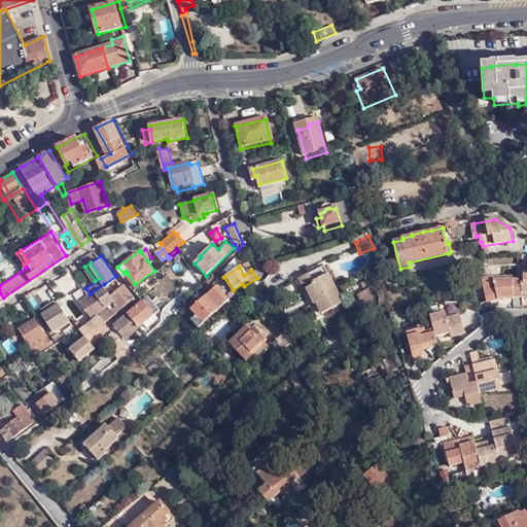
[(316,271),(310,274),(300,279),(305,291),(308,290),(315,305),(317,304),(321,303),(324,309),(341,301),(334,285),(337,283),(334,274),(331,275),(328,268),(326,269),(325,267),(316,271)]
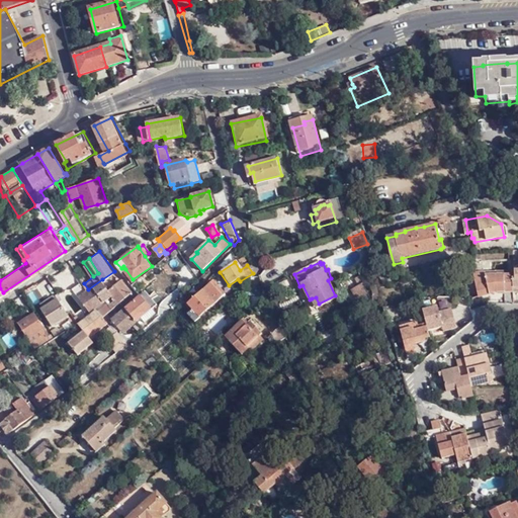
[(482,272),(472,274),(477,295),(499,291),(512,291),(512,279),(512,275),(486,276),(482,272)]
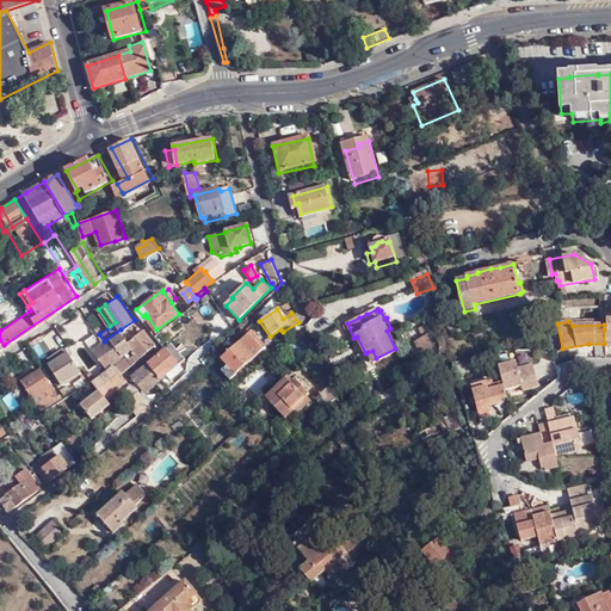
[(170,327),(158,335),(165,345),(177,337),(174,332),(170,327)]
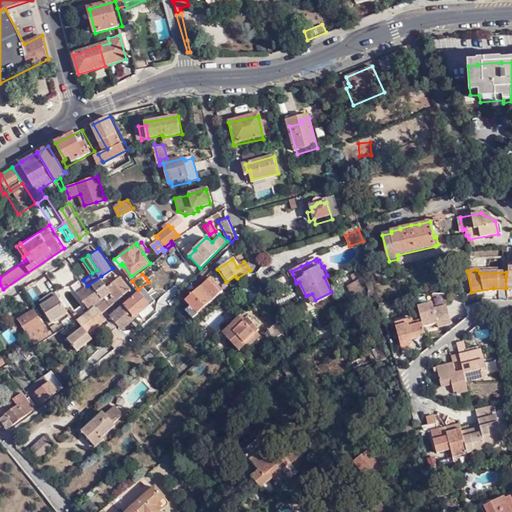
[(101,312),(102,311),(131,289),(122,277),(121,276),(106,285),(101,276),(87,286),(86,287),(82,281),(74,286),(85,302),(88,307),(110,293),(113,297),(107,301),(107,300),(97,306),(101,312)]
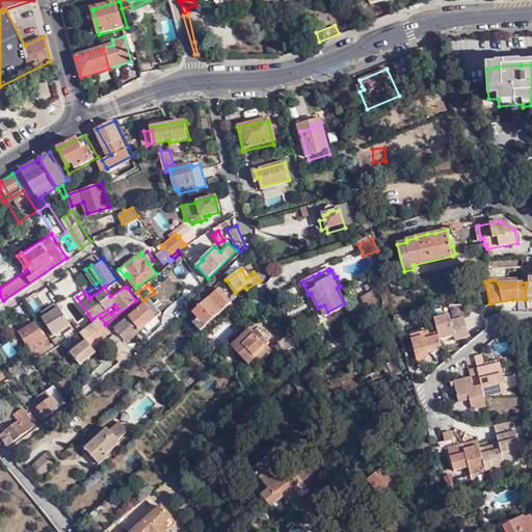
[(371,317),(382,312),(372,287),(367,289),(370,297),(365,298),(370,311),(368,312),(371,317)]
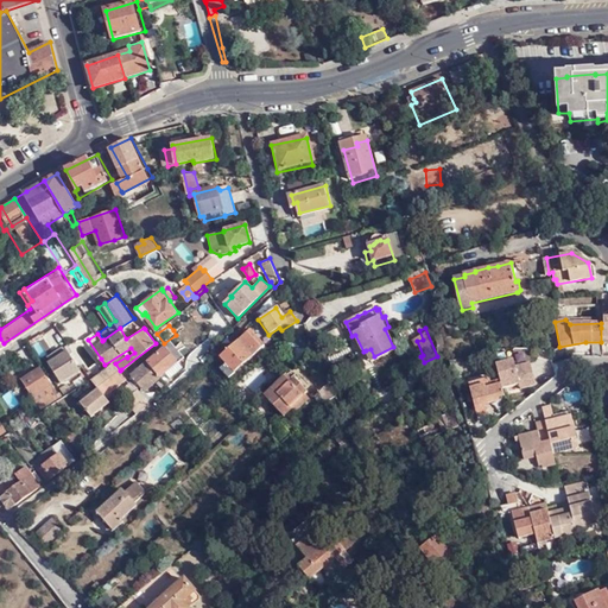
[(225,363),(220,367),(229,378),(232,379),(248,363),(246,361),(263,346),(248,330),(219,358),(225,363)]
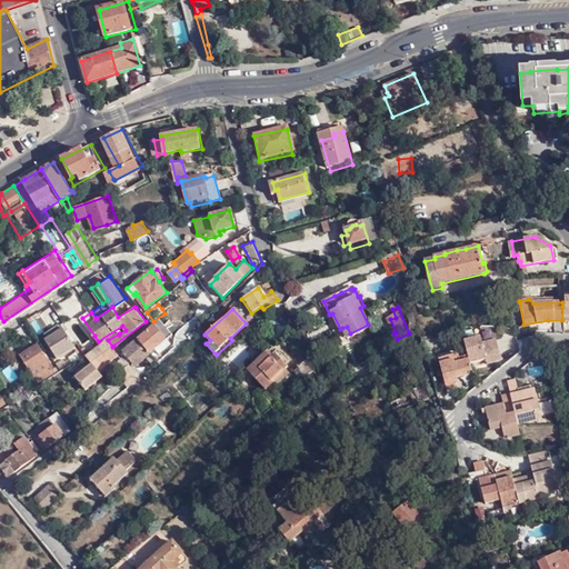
[(95,336),(82,318),(79,320),(91,339),(95,336)]
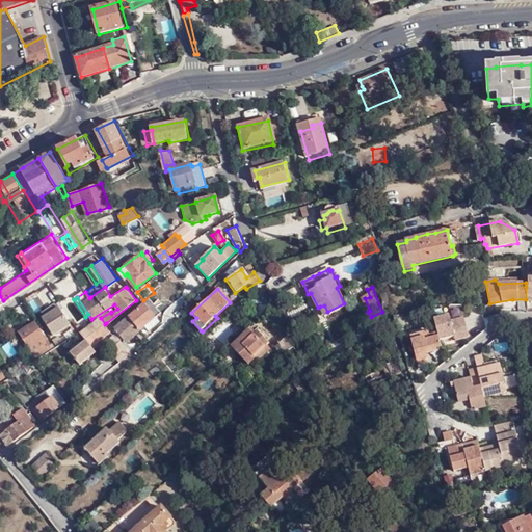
[(147,303),(157,318),(162,314),(152,300),(147,303)]
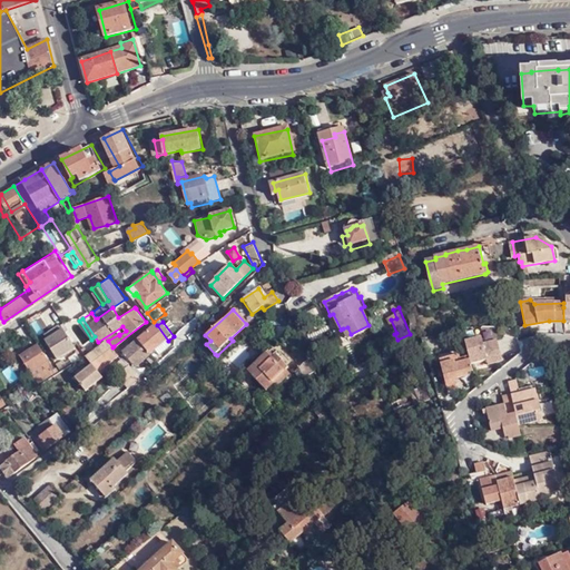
[(140,338),(151,354),(157,351),(160,355),(173,346),(168,341),(157,325),(140,338)]
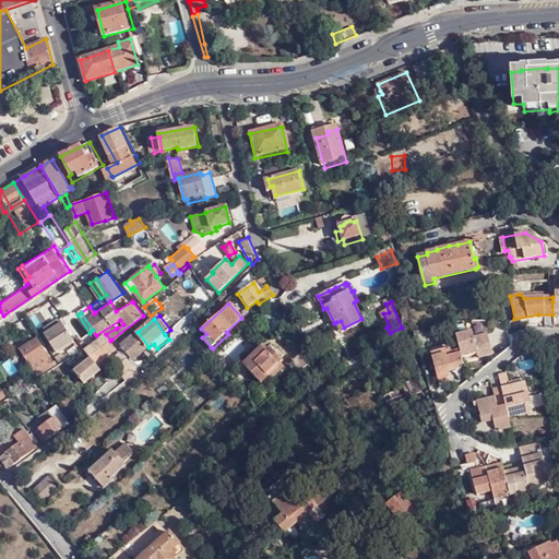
[(262,325),(256,319),(244,330),(250,336),(262,325)]
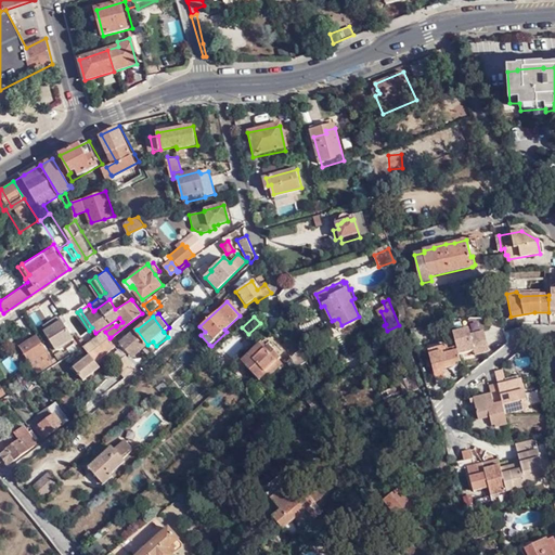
[(338,319),(334,320),(338,332),(361,321),(359,317),(341,325),(338,319)]
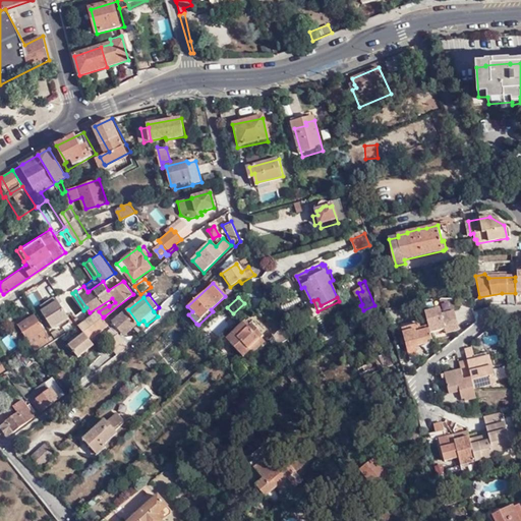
[(41,310),(53,302),(50,298),(39,306),(41,310)]
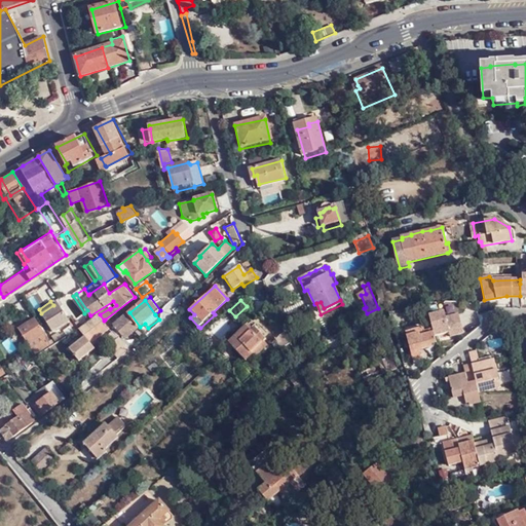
[(66,320),(58,305),(55,303),(53,305),(41,313),(39,314),(51,332),(67,322),(66,320)]
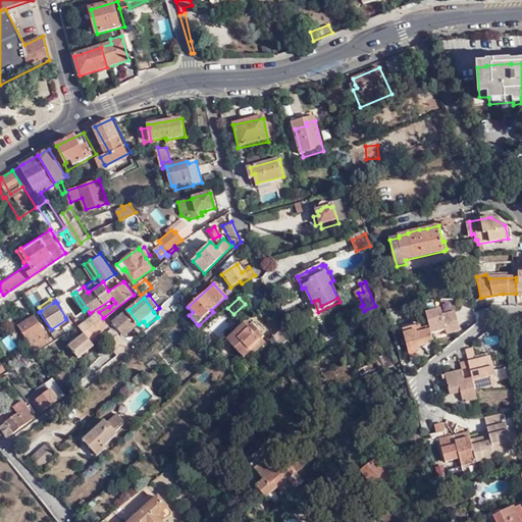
[(69,315),(60,301),(57,303),(65,317),(69,315)]
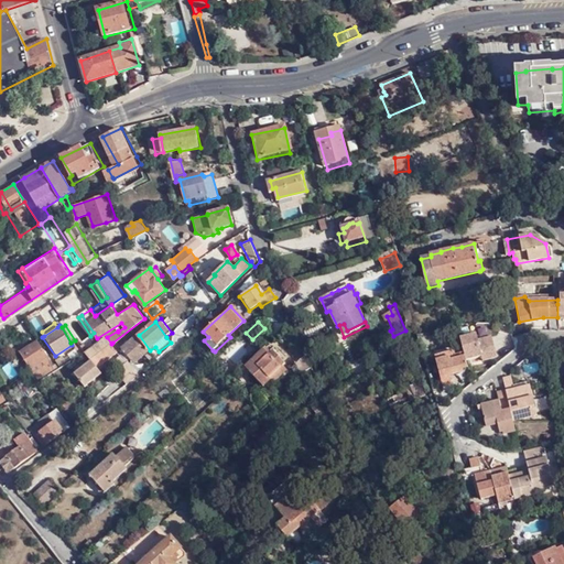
[(459,338),(461,344),(464,353),(465,356),(465,359),(465,360),(481,356),(483,360),(496,357),(491,338),(483,340),(477,340),(477,338),(476,334),(459,338)]
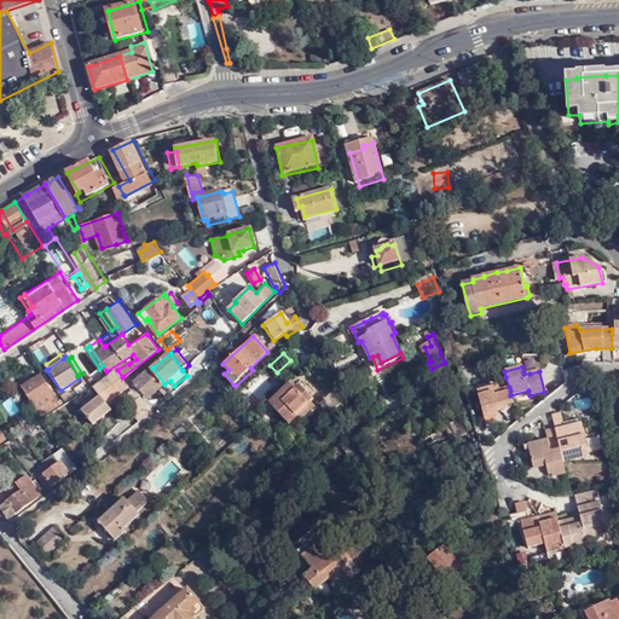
[(148,398),(165,385),(152,368),(134,381),(148,398)]
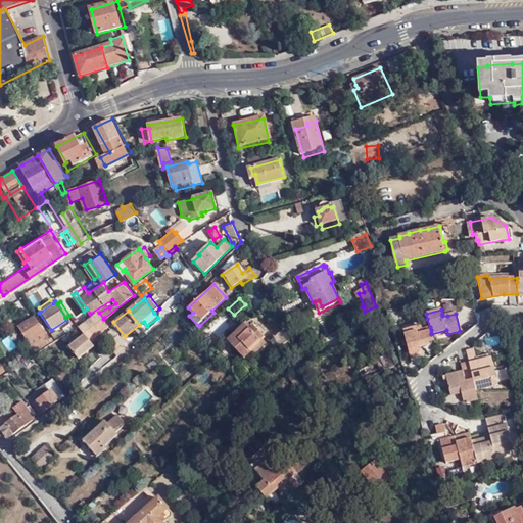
[(97,313),(78,326),(84,335),(68,346),(79,361),(94,347),(89,340),(107,327),(102,319),(97,313)]
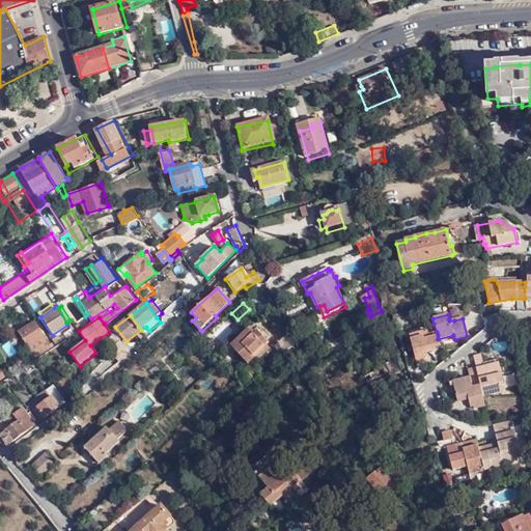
[(192,320),(190,323),(198,332),(200,330),(192,320)]
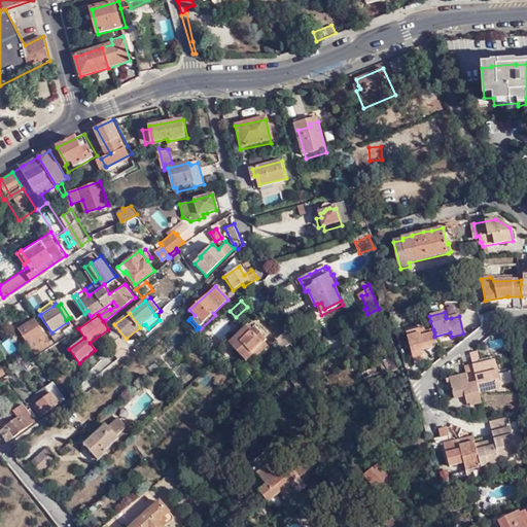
[(49,344),(33,320),(19,330),(35,354),(49,344)]
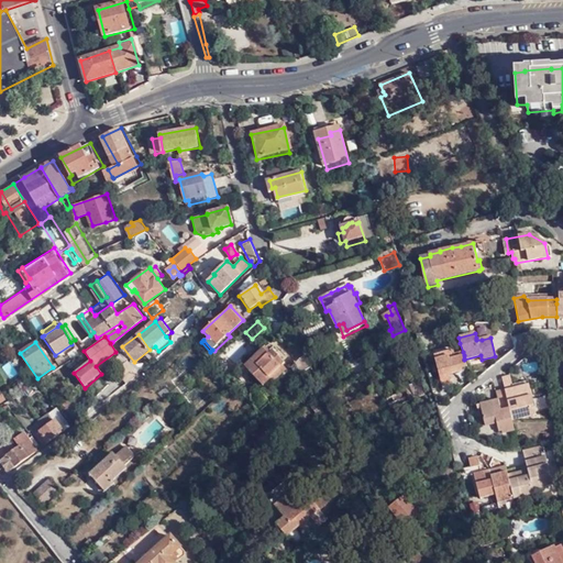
[(74,346),(78,354),(83,352),(77,343),(74,346)]
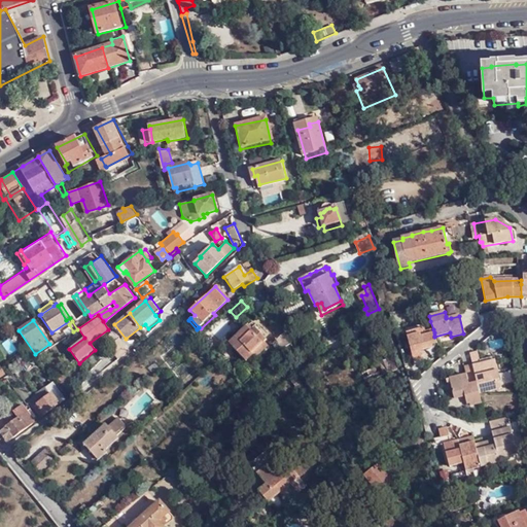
[(282,322),(272,331),(284,343),(288,339),(282,322)]
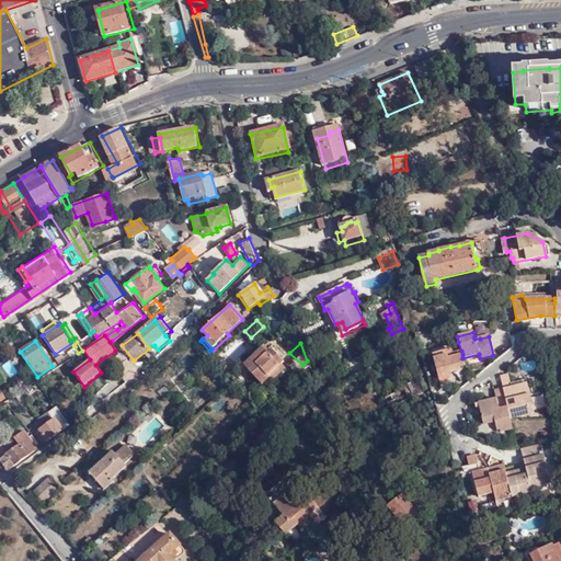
[(253,356),(242,367),(261,385),(267,377),(266,376),(278,362),(281,359),(268,348),(264,353),(260,348),(253,356)]
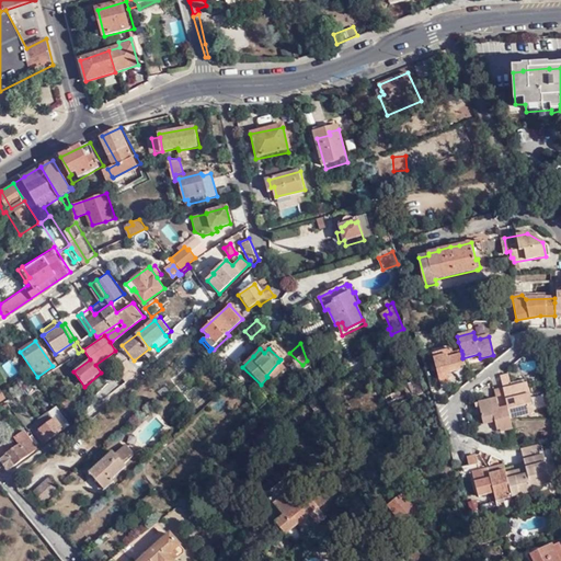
[(449,382),(464,379),(462,369),(466,369),(464,364),(464,361),(462,358),(462,357),(461,355),(454,356),(453,353),(451,350),(433,354),(437,375),(447,373),(449,379),(449,382)]
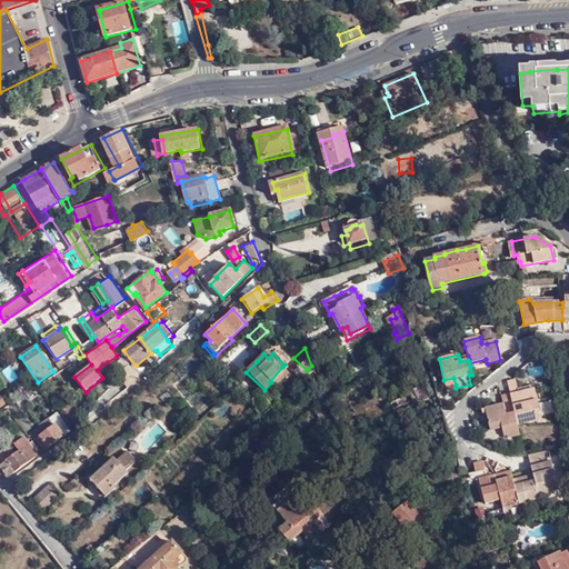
[(122,373),(130,367),(123,358),(118,362),(119,365),(117,366),(122,373)]
